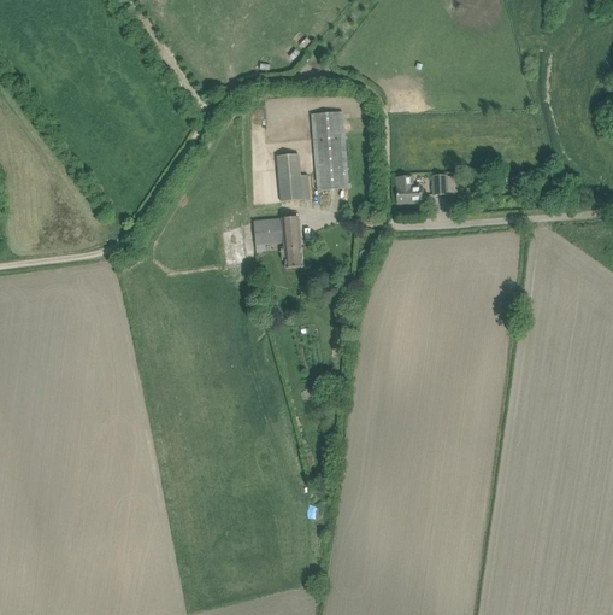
[(124,6),(118,11),(125,19),(131,15),(124,6)]
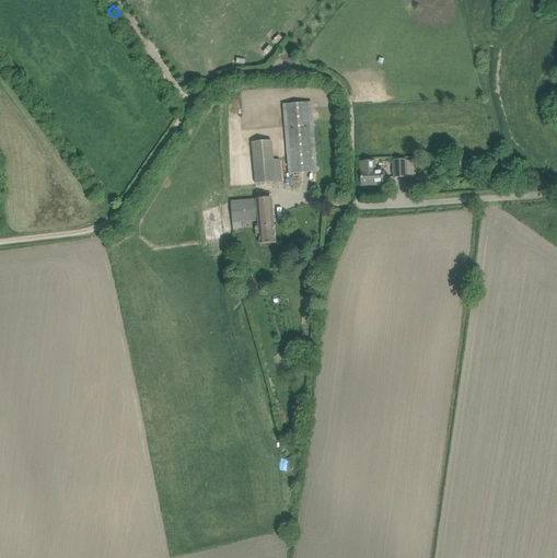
[(280,102),(280,106),(286,172),(315,170),(315,166),(313,166),(308,100),(280,102)]
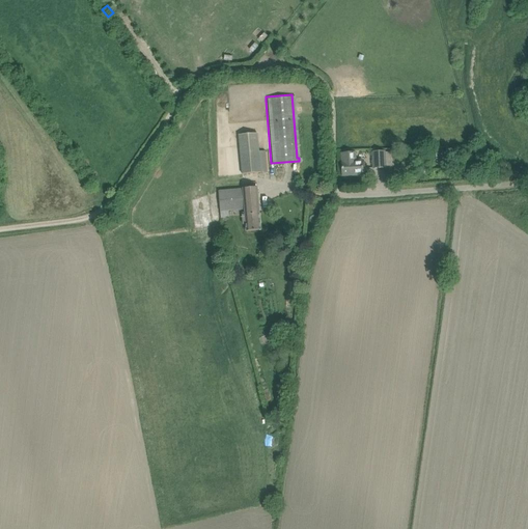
[(235,133),(238,152),(240,172),(265,170),(262,150),(256,151),(255,132),(235,133)]
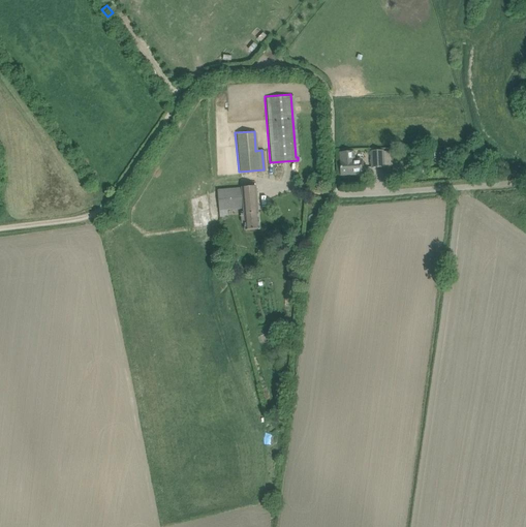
[(381,165),(381,155),(380,149),(368,149),(369,166),(381,165)]
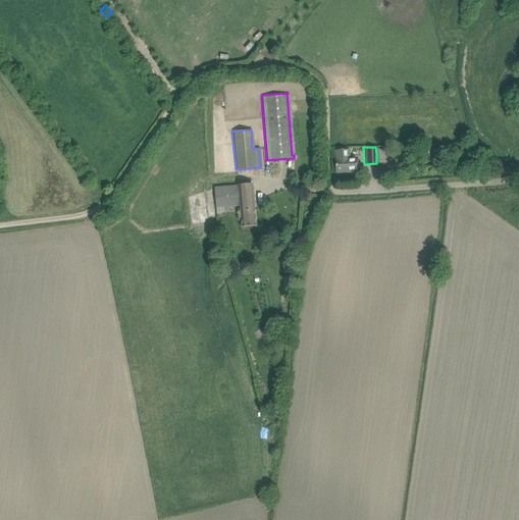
[(354,170),(354,160),(354,155),(347,155),(347,148),(332,149),(333,171),(354,170)]
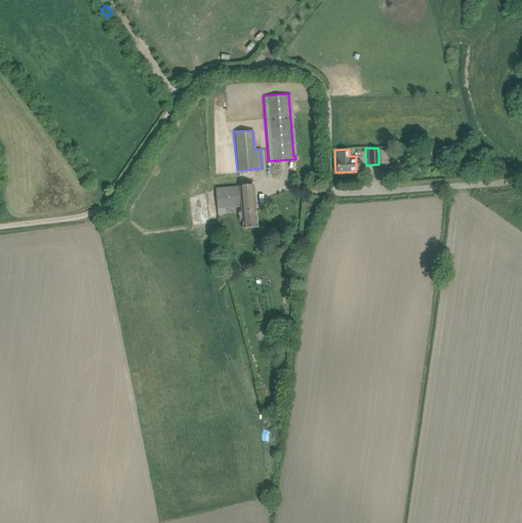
[(251,184),(214,187),(216,208),(241,206),(241,210),(239,210),(239,219),(242,219),(243,227),(254,226),(251,184)]
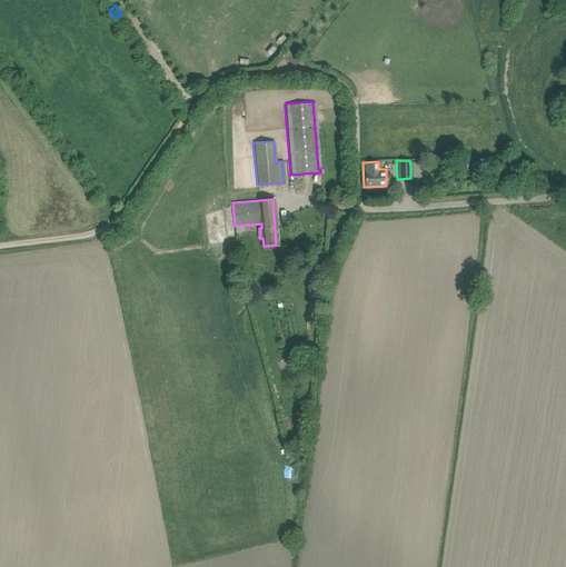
All buildings are outlined.
